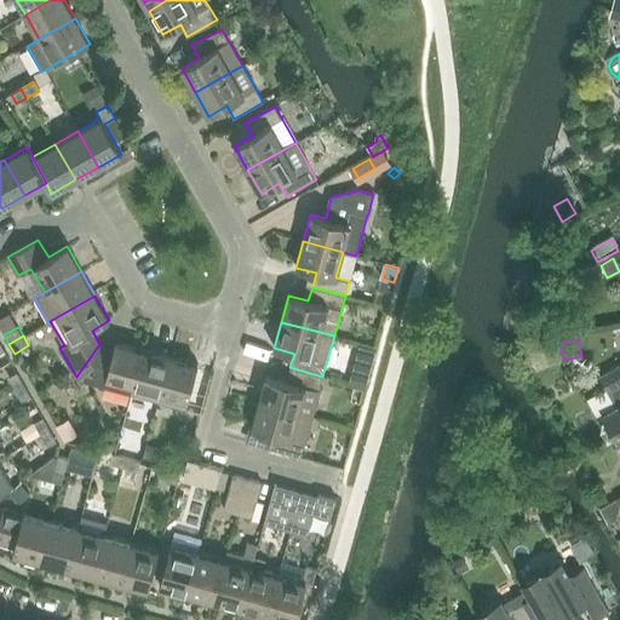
[(99,344),(76,377),(78,379),(131,394),(143,350),(115,343),(114,348),(99,344)]
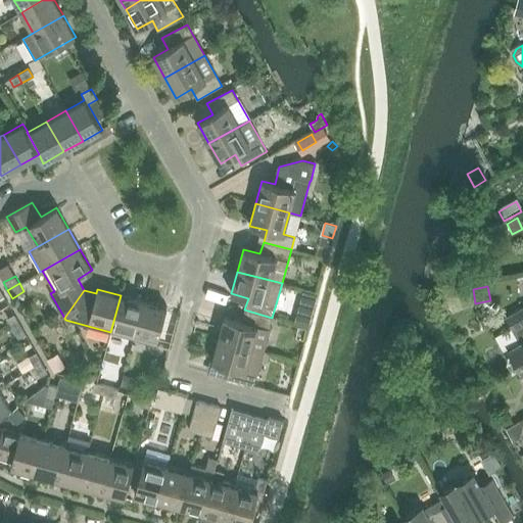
[(133,338),(143,301),(121,295),(110,332),(133,338)]
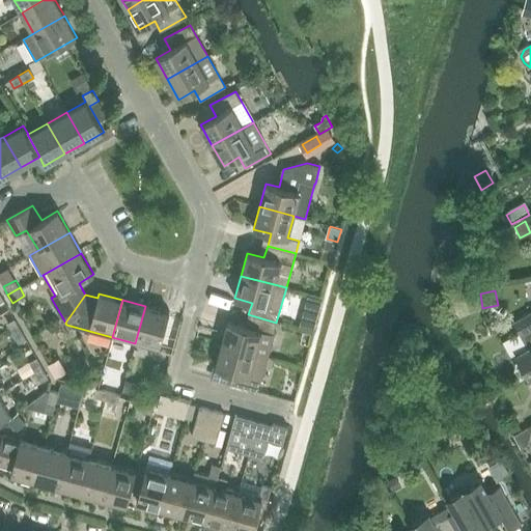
[(135,343),(160,351),(160,350),(171,353),(180,318),(169,315),(169,312),(145,306),(135,343)]
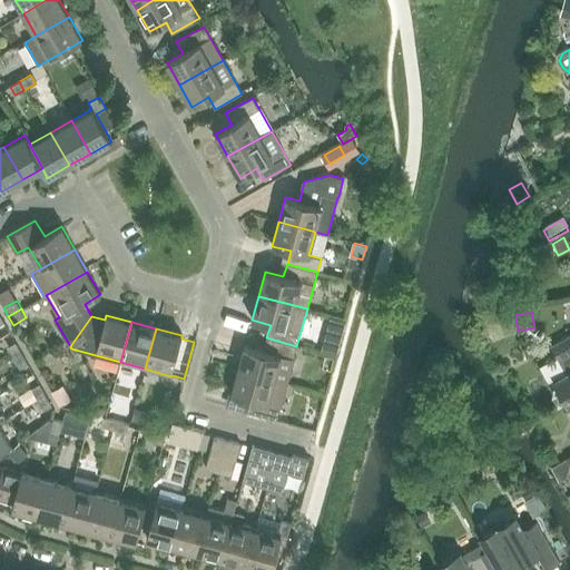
[(567,403),(569,401),(569,335),(553,345),(568,372),(553,381),(567,403)]
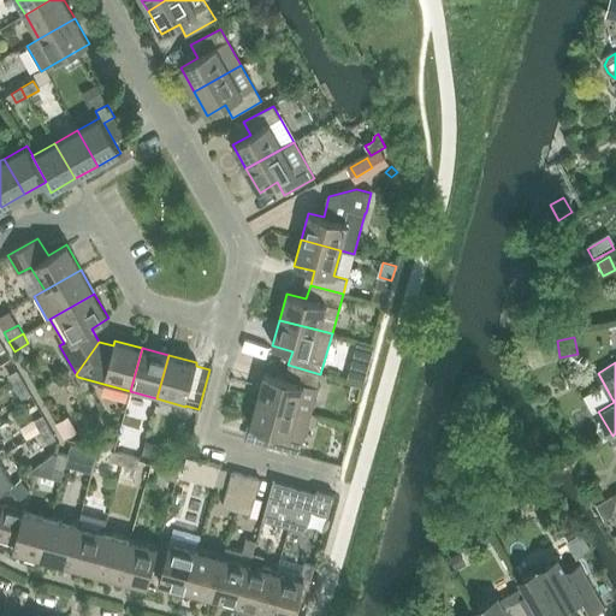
[(258,400),(309,414),(320,374),(288,365),(284,379),(265,373),(258,400)]
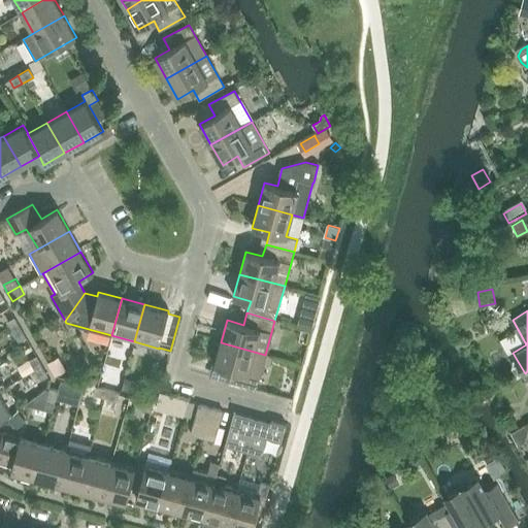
[(13,331),(21,327),(14,318),(7,322),(13,331)]
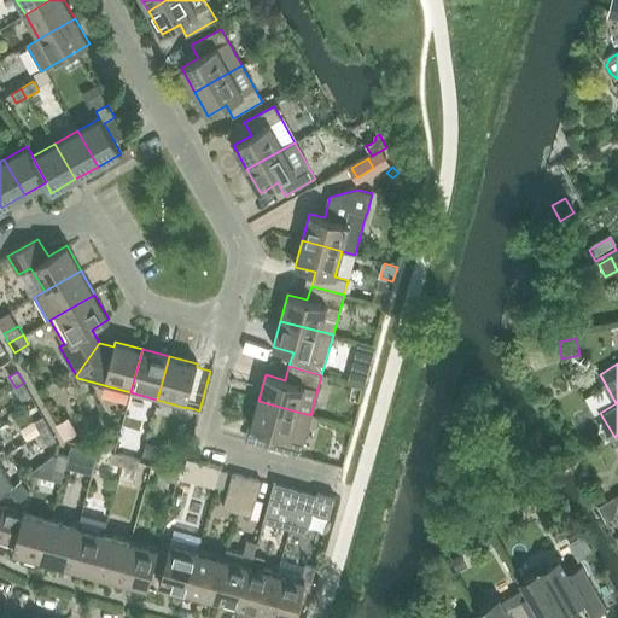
[(581,373),(569,380),(575,390),(586,383),(581,373)]
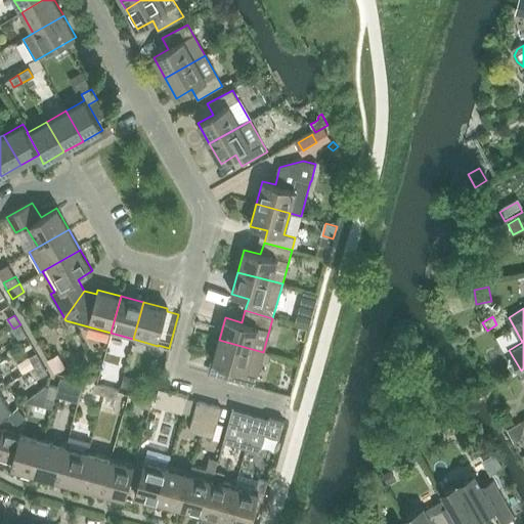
[(20,324),(13,329),(18,339),(26,335),(20,324)]
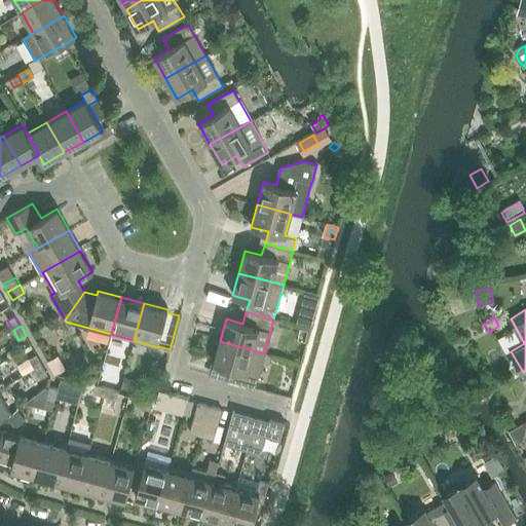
[(264,353),(220,341),(214,364),(230,369),(227,381),(255,388),(264,353)]
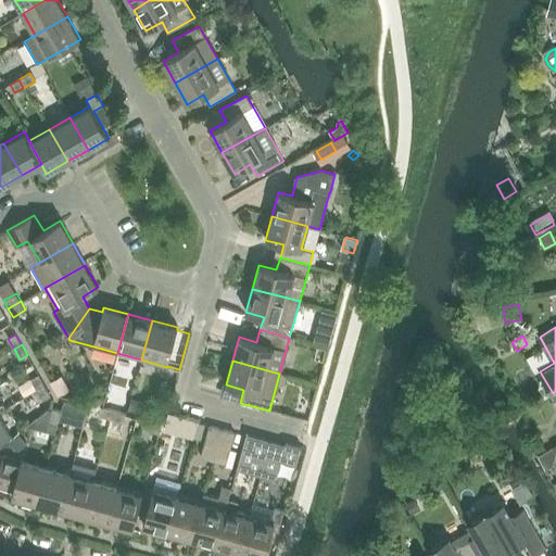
[(37,389),(45,384),(39,375),(30,379),(37,389)]
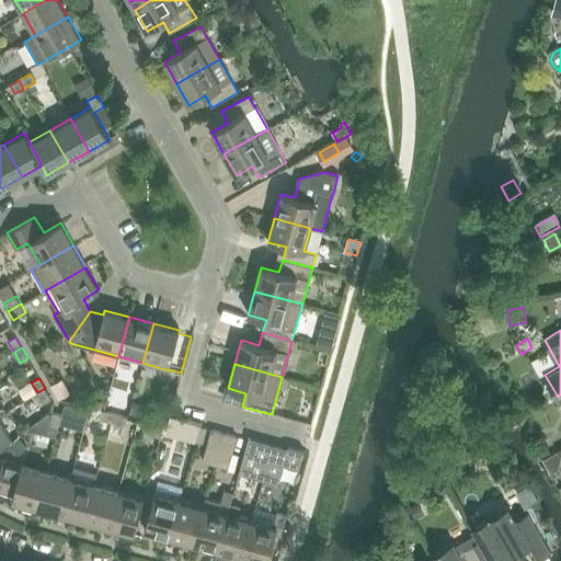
[(61,379),(50,385),(58,399),(69,393),(61,379)]
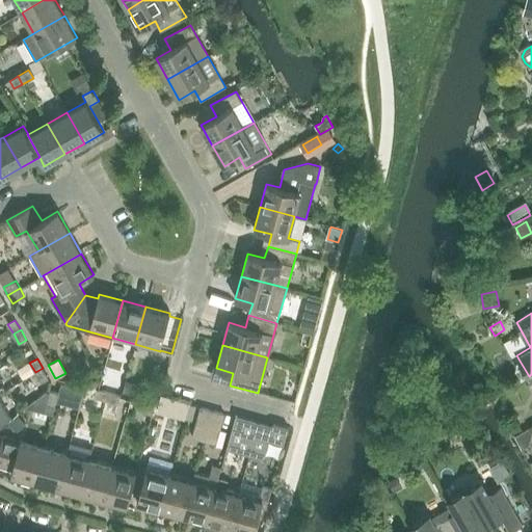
[(43,368),(35,372),(41,382),(48,378),(43,368)]
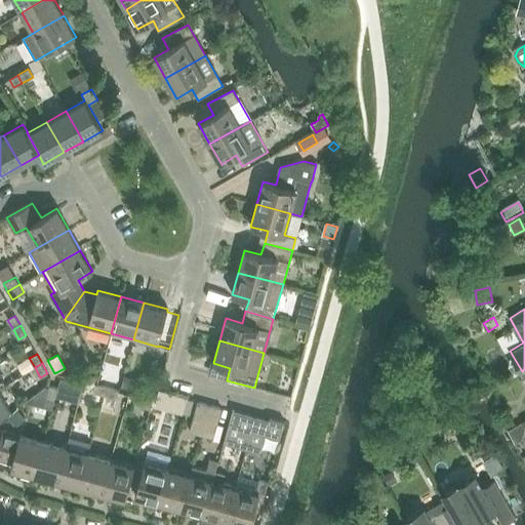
[(59,380),(57,389),(70,392),(72,384),(59,380)]
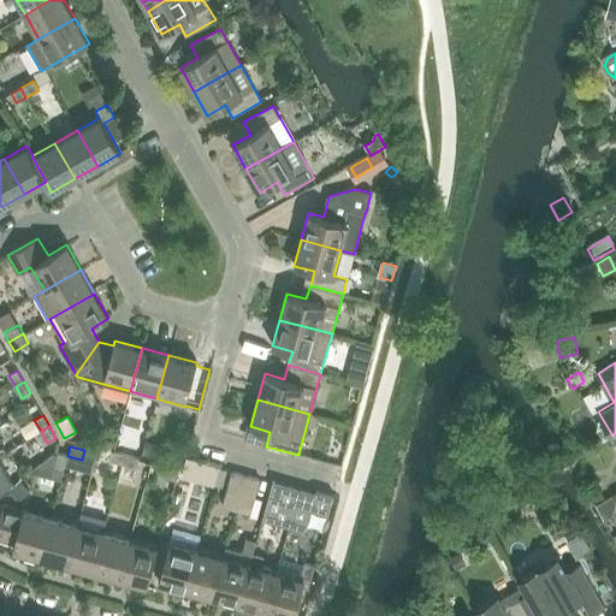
[(123,465),(125,455),(111,451),(108,461),(123,465)]
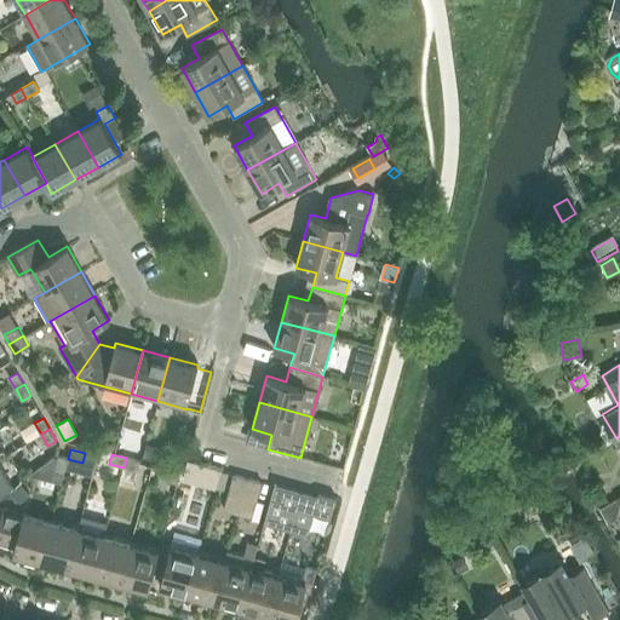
[(68,459),(58,457),(57,459),(55,471),(64,474),(68,459)]
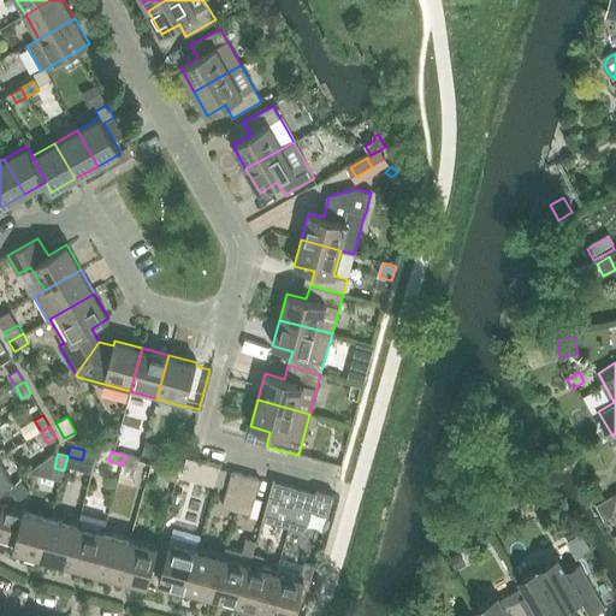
[(52,455),(29,473),(61,481),(64,471),(54,468),(57,456),(52,455)]
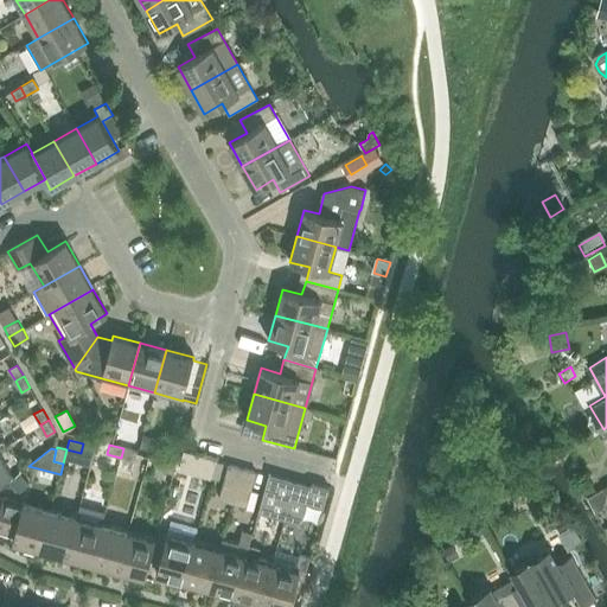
[(123,448),(121,458),(135,461),(138,452),(123,448)]
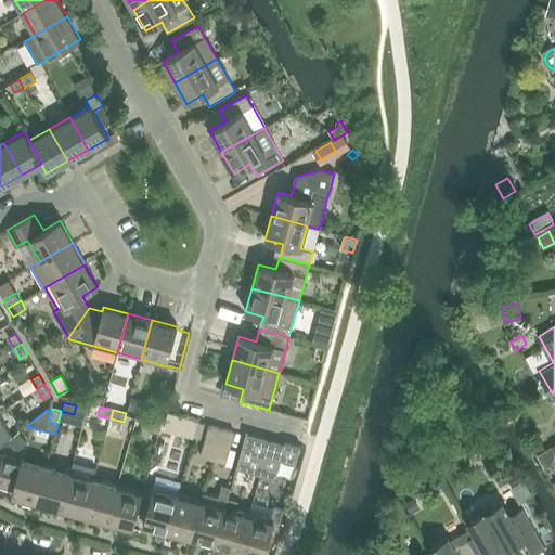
[(181,416),(168,412),(163,429),(177,433),(181,416)]
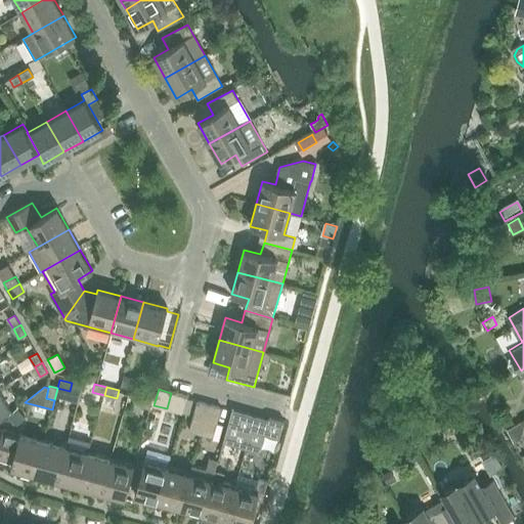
[(0,391),(0,413),(9,408),(0,391)]
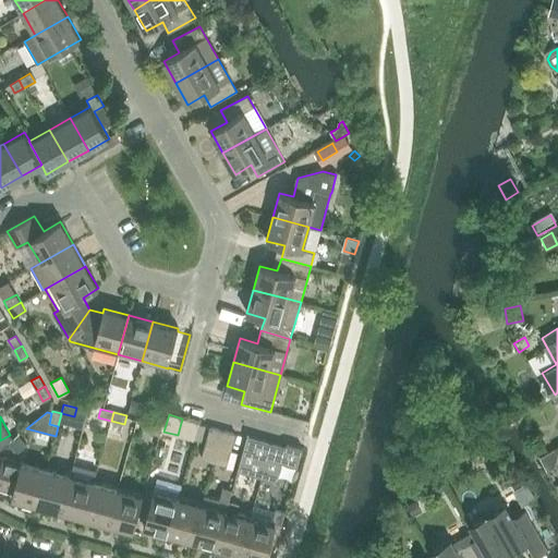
[(162,427),(149,423),(147,432),(159,436),(162,427)]
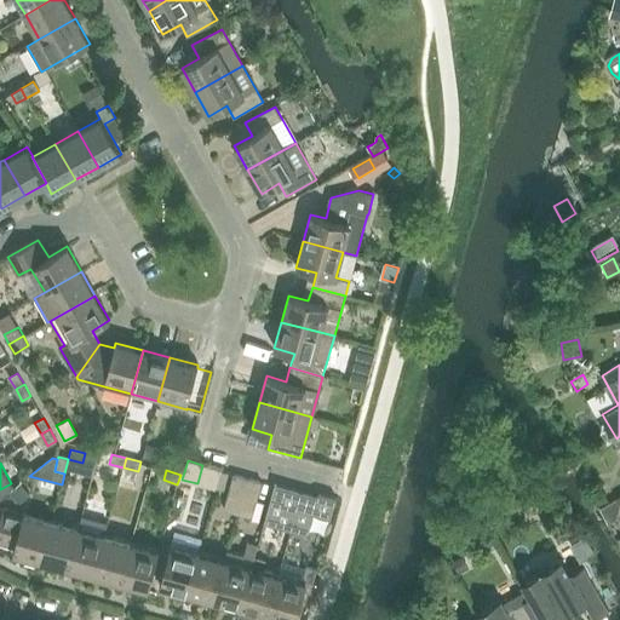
[(222,472),(217,488),(224,489),(229,474),(222,472)]
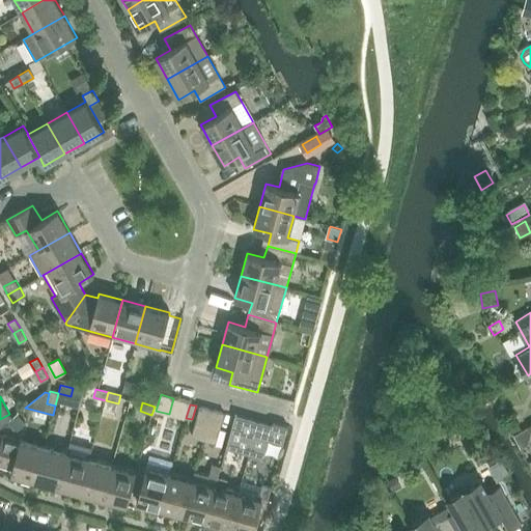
[(203,440),(212,410),(200,407),(192,437),(203,440)]
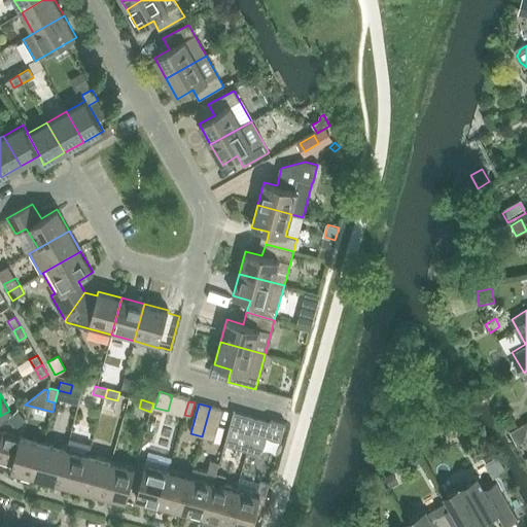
[(210,407),(202,436),(214,440),(218,425),(222,410),(210,407)]
